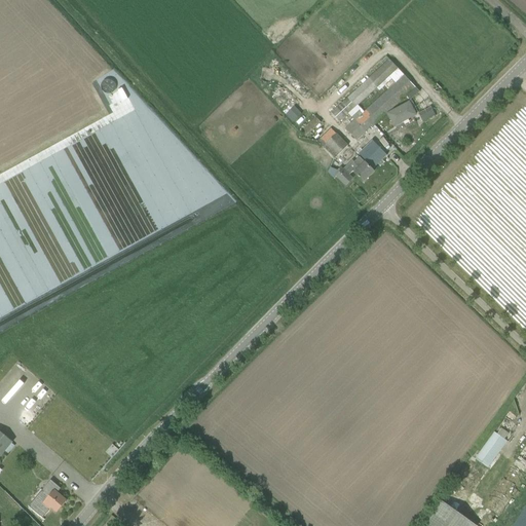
[(347,100),(348,100),(333,114),(340,121),(377,87),(398,69),(389,60),(369,79),(347,100)]
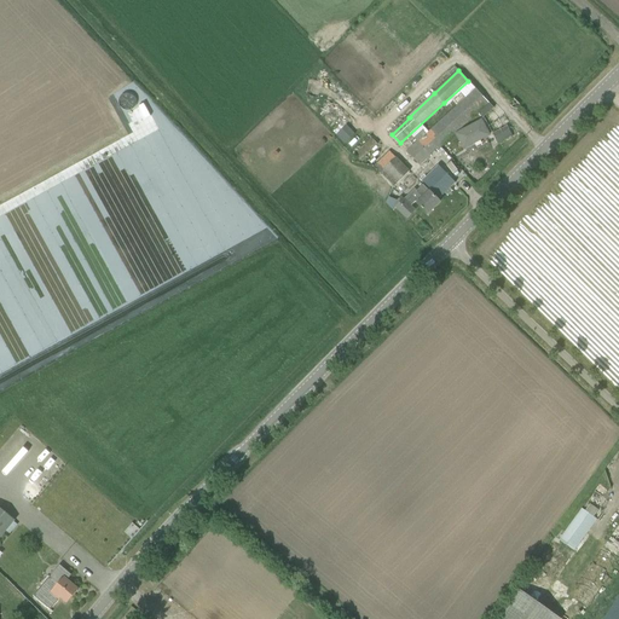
[(489,103),(476,88),(423,137),(422,134),(416,140),(418,142),(408,151),(420,165),(438,149),(489,103)]
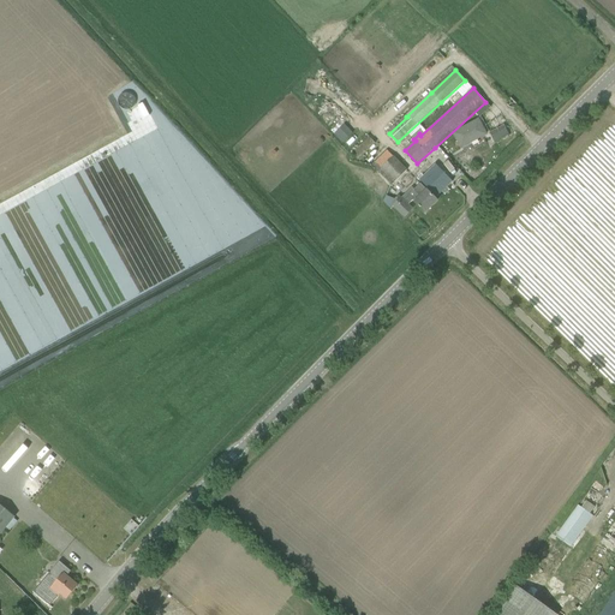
[(478,119),(453,133),(461,148),(487,135),(478,119)]
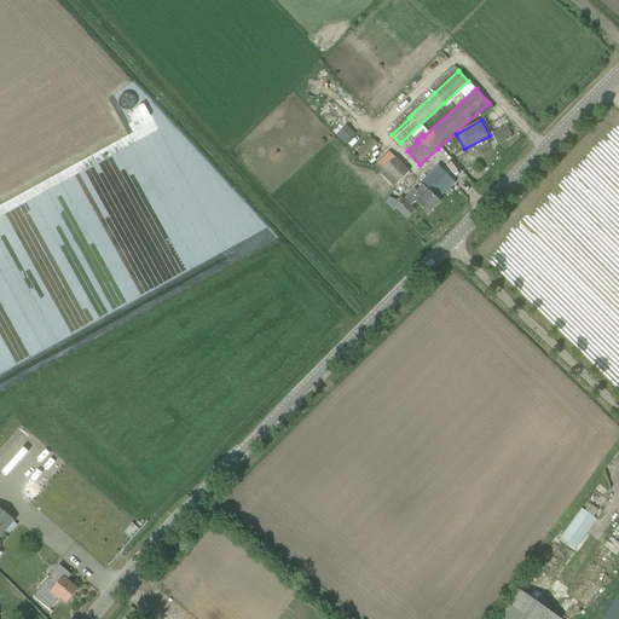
[(336,136),(345,144),(356,134),(347,123),(336,136)]
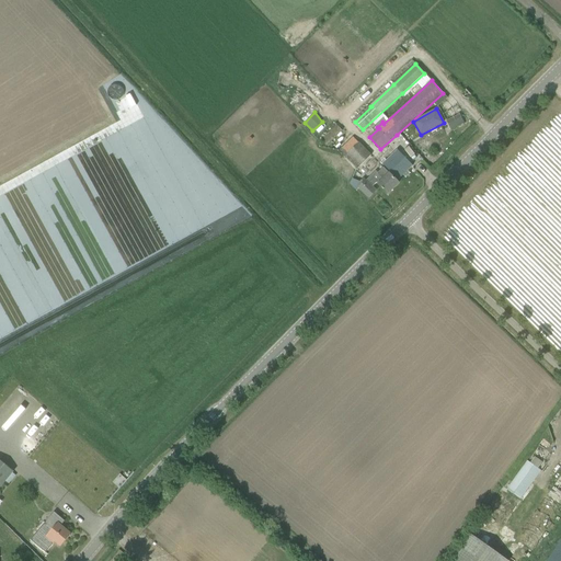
[(458,129),(466,125),(459,114),(453,118),(458,129)]
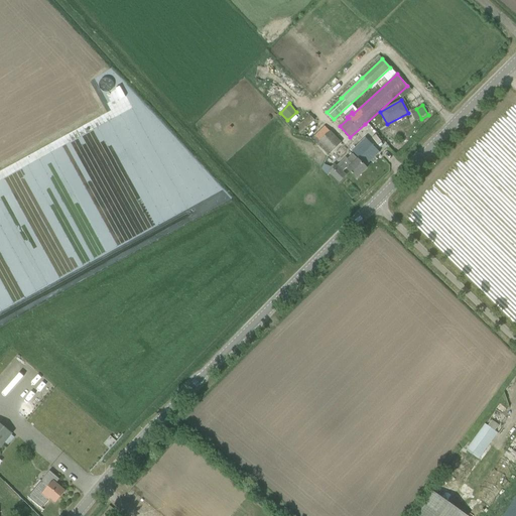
[(310,115),(295,129),(300,135),(315,120),(310,115)]
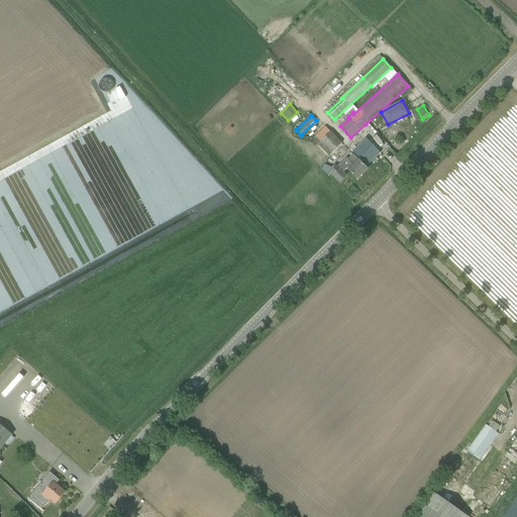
[(342,143),(330,132),(320,141),(332,153),(342,143)]
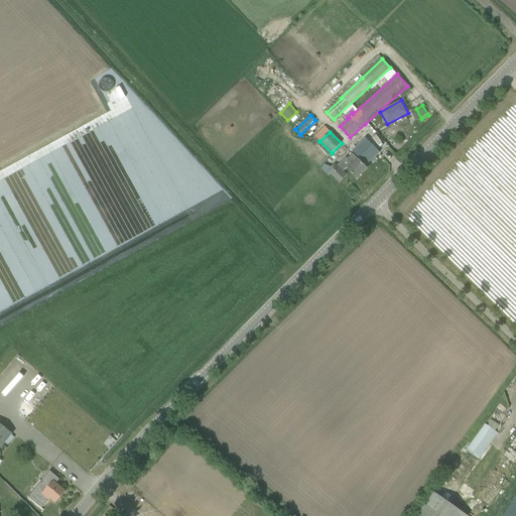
[(380,152),(367,139),(362,144),(363,145),(355,154),(366,165),(372,160),(370,158),(373,156),(374,157),(380,152)]
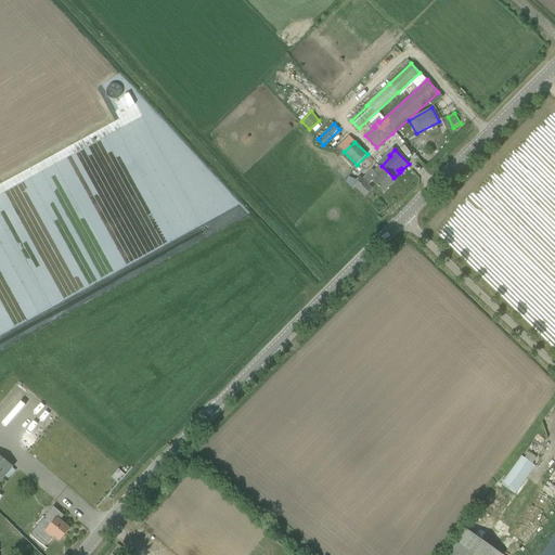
[(374,183),(384,192),(395,181),(379,166),(374,171),(372,169),(356,185),(365,196),(372,189),(369,185),(373,181),(374,183)]
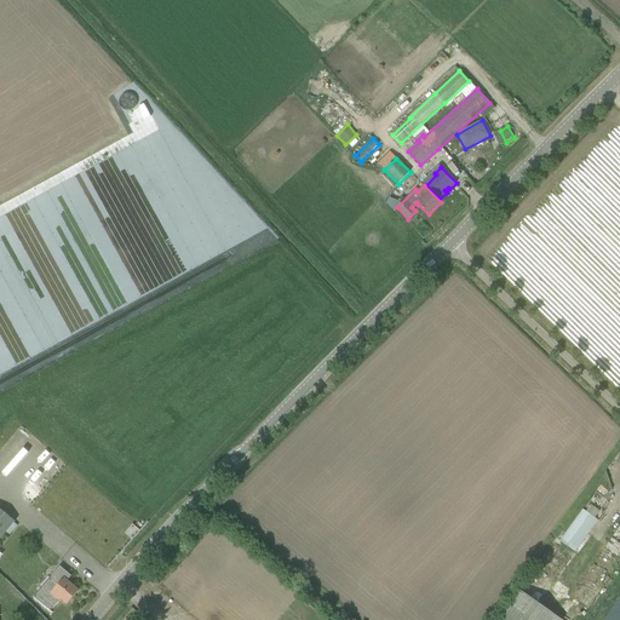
[(595,518),(600,511),(592,506),(587,512),(595,518)]
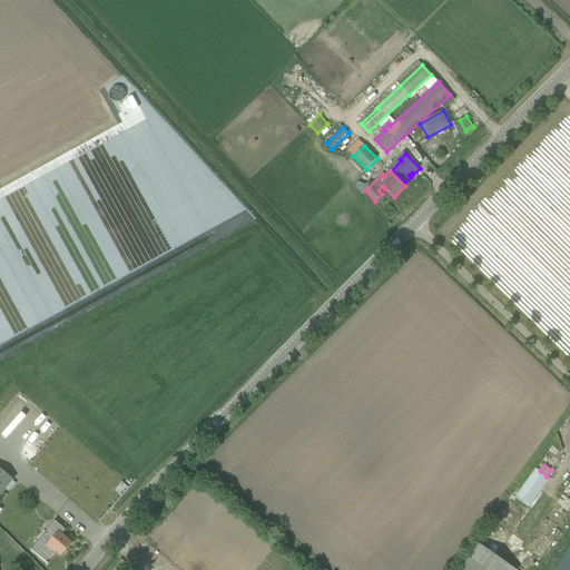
[(0,494),(13,479),(0,468),(0,494)]
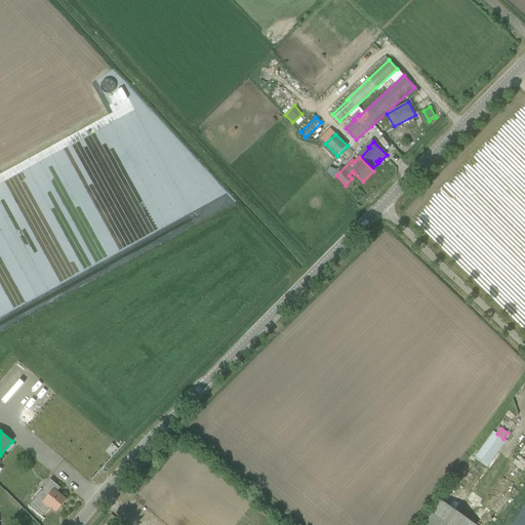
[(497,434),(494,432),(475,458),(486,467),(506,440),(503,439),(497,434)]
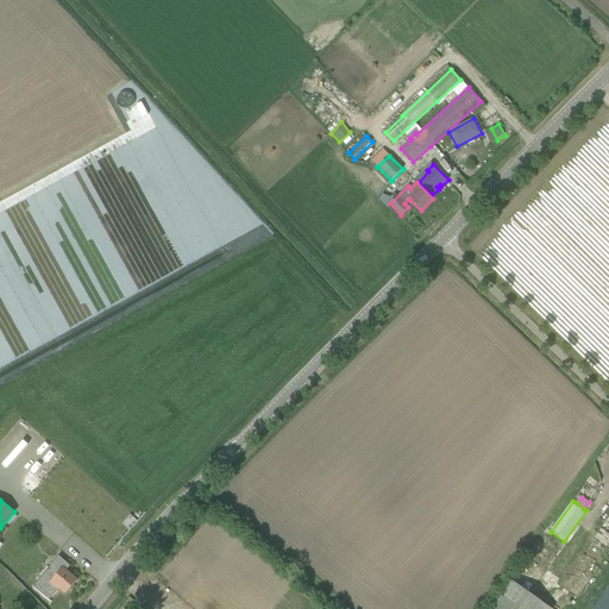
[(608,554),(608,515),(601,527),(597,523),(592,529),(597,533),(559,586),(578,600),(608,554)]
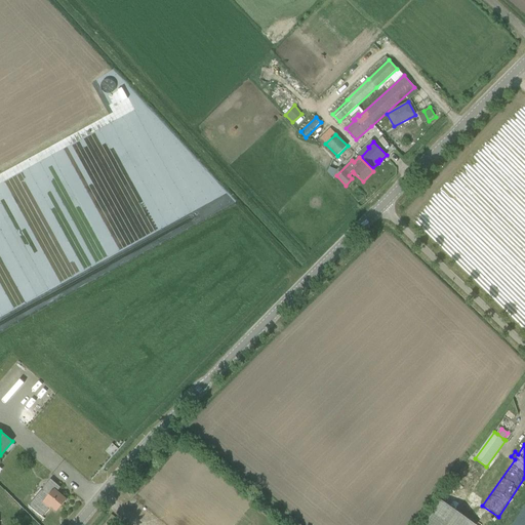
[(51,507),(56,511),(67,500),(56,491),(59,488),(50,480),(42,490),(49,496),(43,502),(49,509),(51,507)]
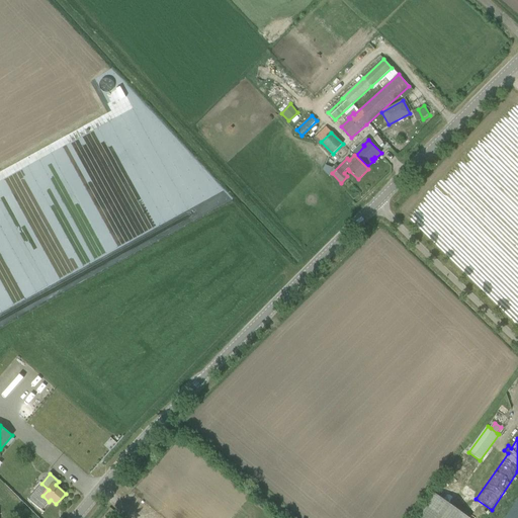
[(469,517),(434,493),(416,517),(469,517)]
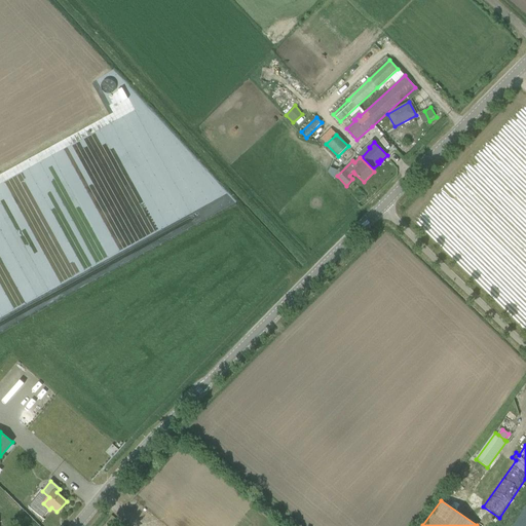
[(525,525),(525,508),(513,525),(525,525)]
